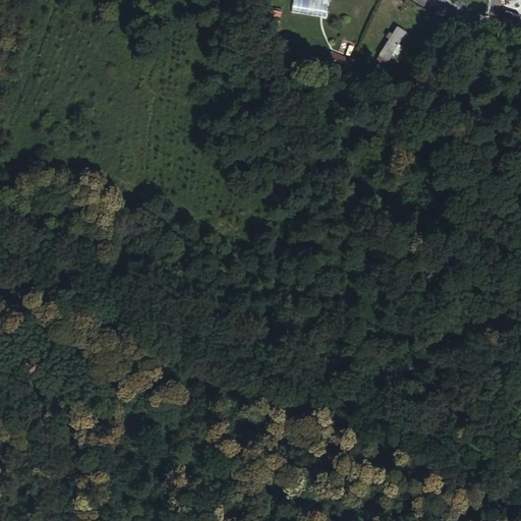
[(322,0),(294,0),(293,10),(320,14),(322,0)]
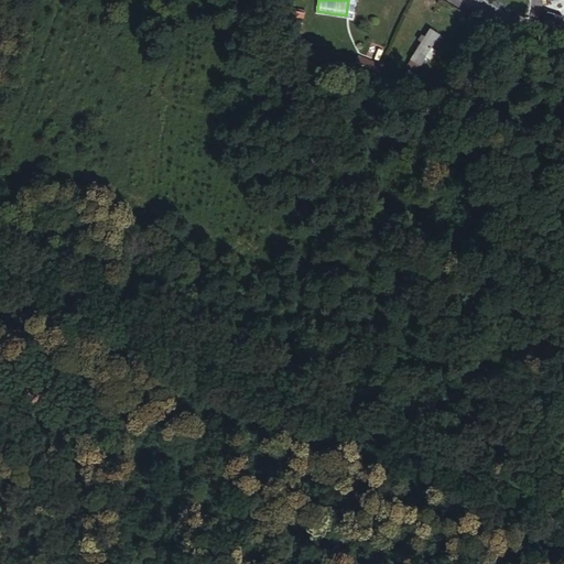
[(560,24),(562,19),(549,14),(544,28),(557,32),(560,24)]
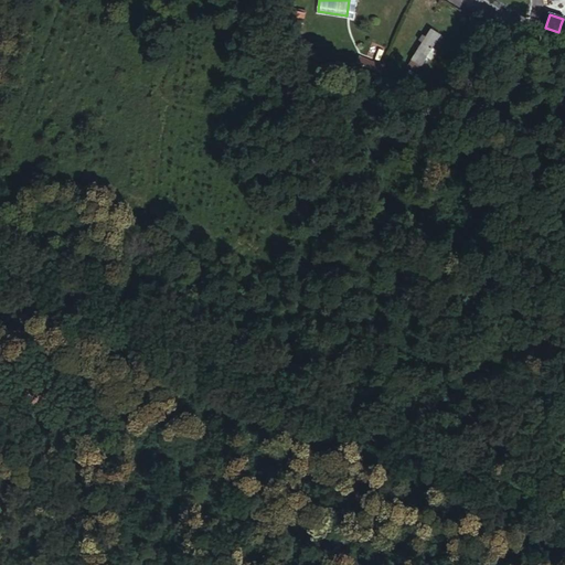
[(432,30),(411,62),(419,67),(426,57),(430,61),(436,52),(432,49),(439,35),(432,30)]
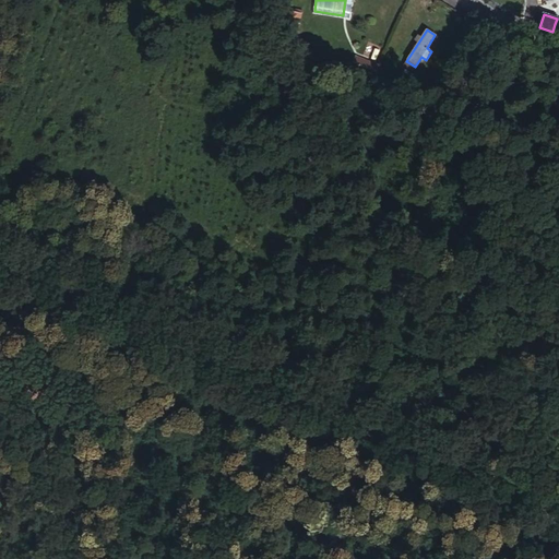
[(355,52),(351,66),(376,75),(381,62),(355,52)]
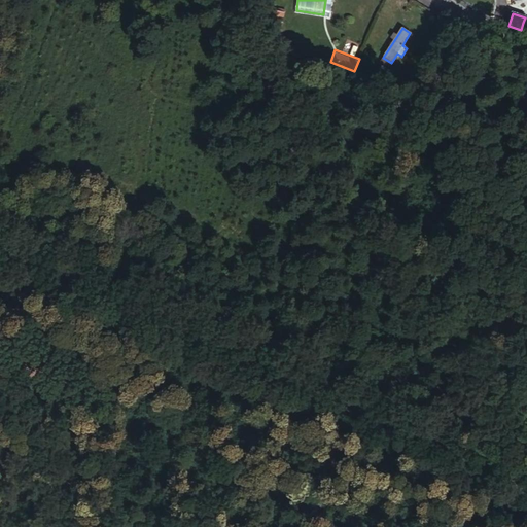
[(391,63),(383,58),(380,64),(388,69),(391,63)]
